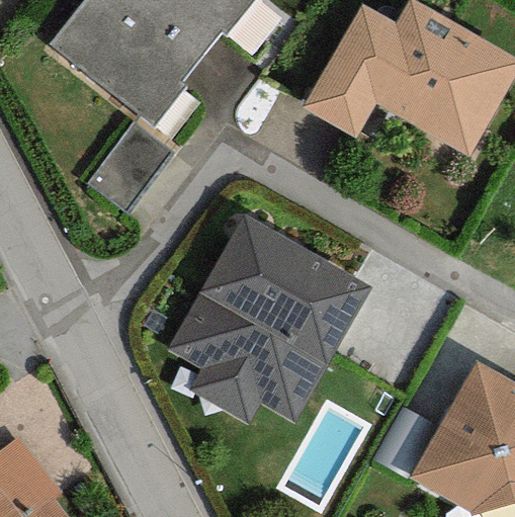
[(203,56),(132,0),(84,0),(50,45),(154,126),(186,85),(183,82),(203,56)]
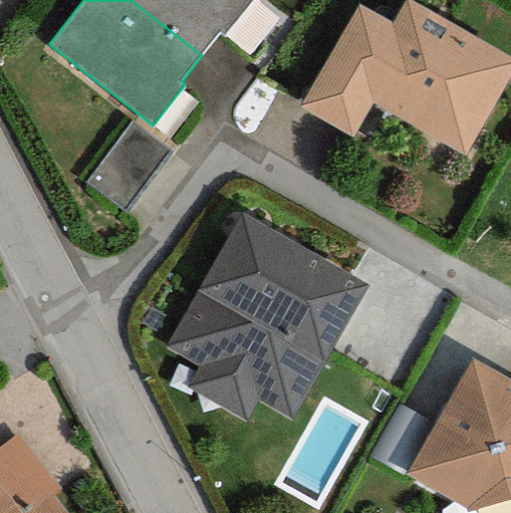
[(131,0),(202,55),(220,33),(225,37),(253,0),(131,0)]
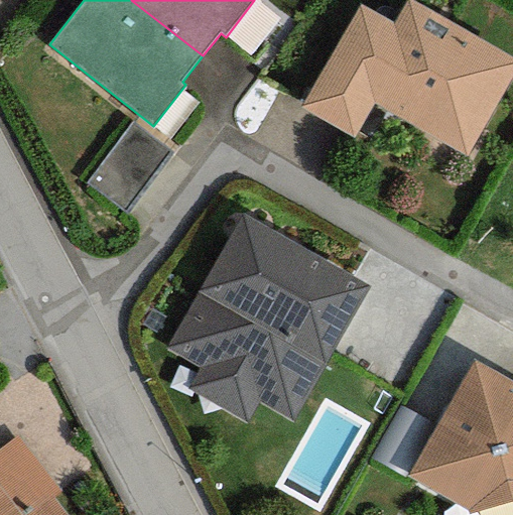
[(404,0),(393,21),(361,3),(301,107),(356,138),(374,106),(467,158),(512,77),(512,55),(414,0),(404,0)]
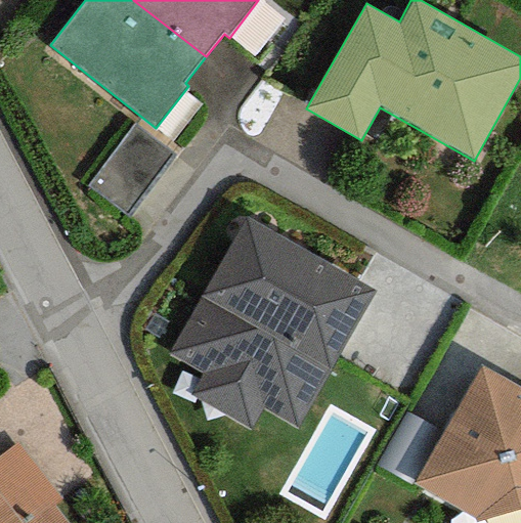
[(141,121),(91,175),(127,208),(177,154),(141,121)]
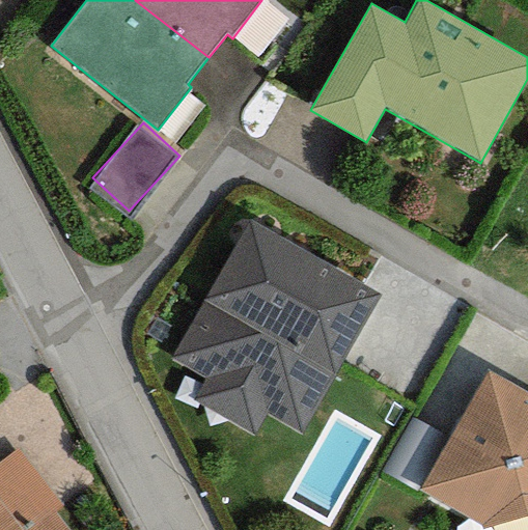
[(383,296),(251,219),(170,358),(205,378),(193,400),(254,436),(267,416),(301,436),(383,296)]
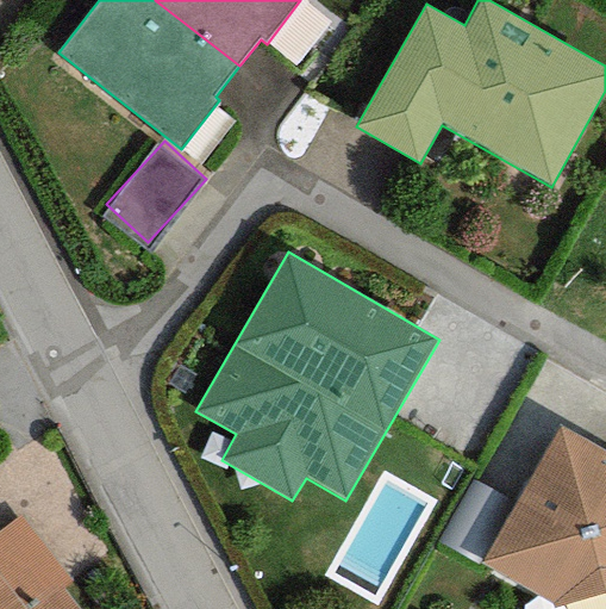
[(605,452),(561,428),(482,564),(557,606),(605,592),(605,452)]
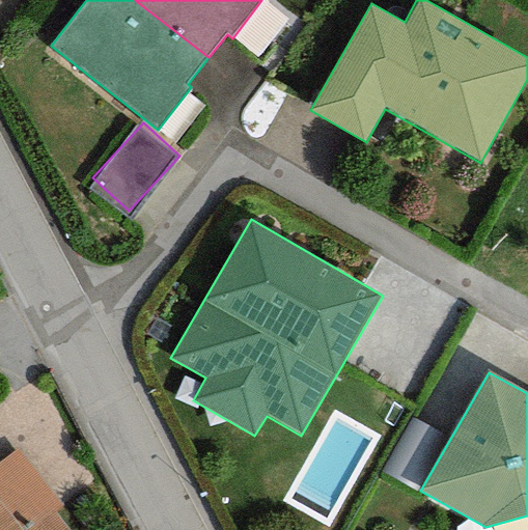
[(18,447),(0,461),(0,529),(67,529),(55,512),(62,506),(18,447)]
